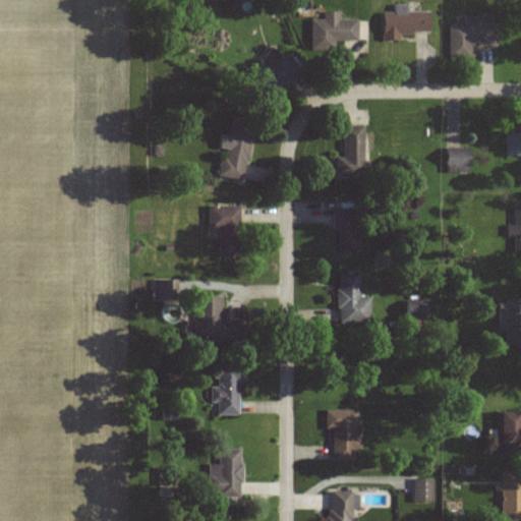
[(385,35),(431,34),(431,11),(407,11),(407,3),(394,3),(395,11),(384,11),(385,35)]
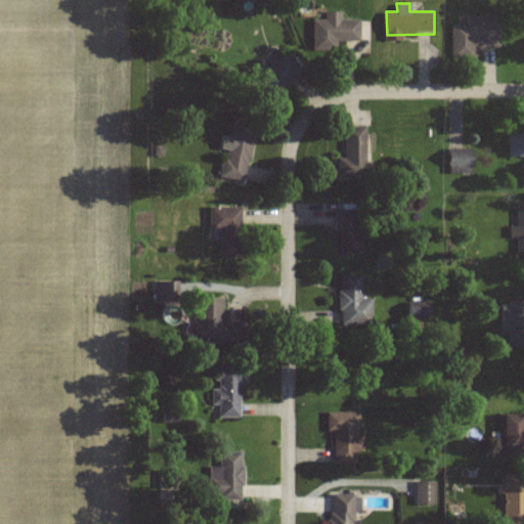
[(325,19),(313,19),(313,50),(334,50),(334,40),(360,40),(360,19),(342,19),(342,10),(325,10),(325,19)]
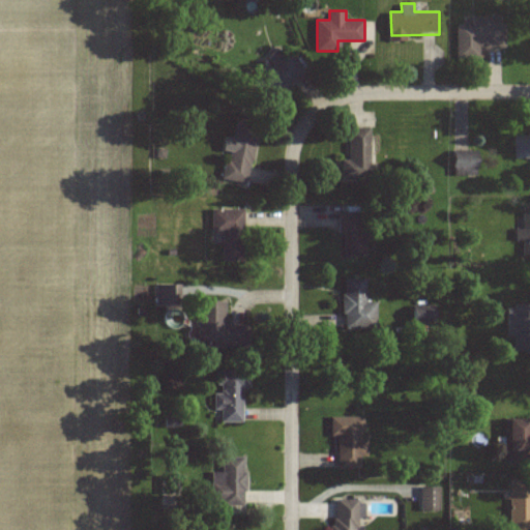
[(507,47),(507,16),(473,16),(473,23),(458,23),(458,58),(477,58),(477,47),(507,47)]
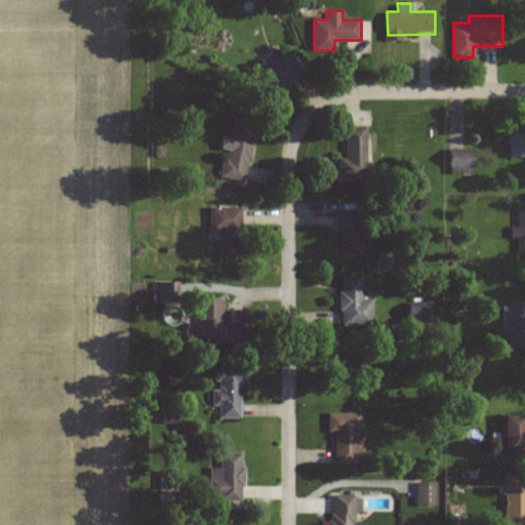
[(257,120),(234,116),(223,178),(246,182),(257,120)]
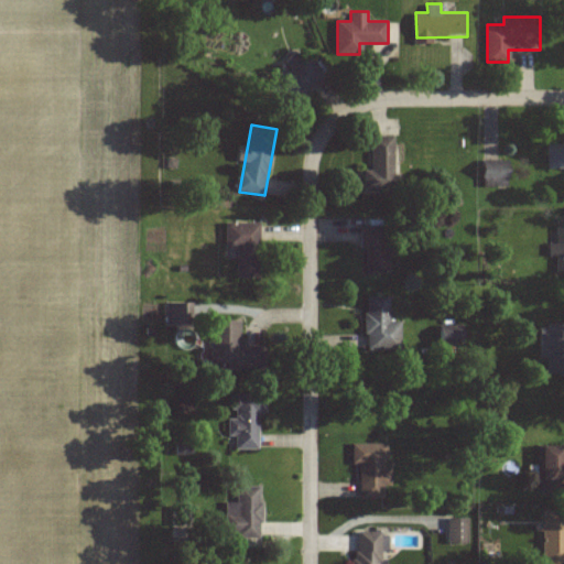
[(371,170),(366,170),(366,187),(396,186),(396,134),(371,134),(371,170)]
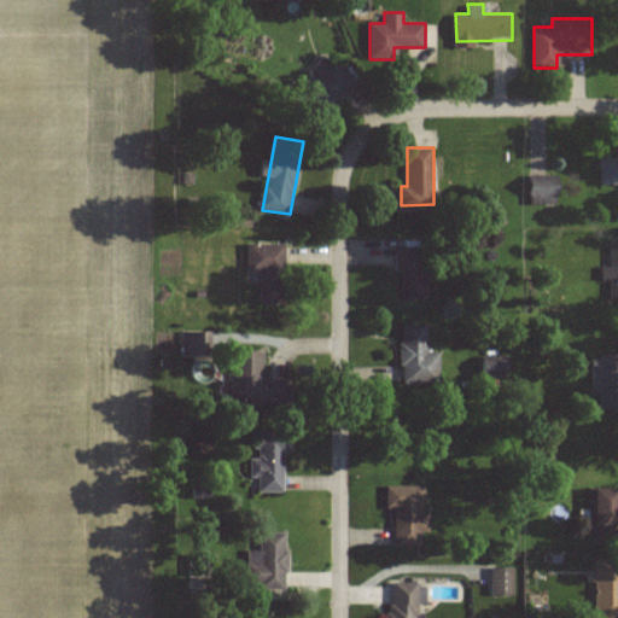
[(617,153),(601,155),(601,185),(617,184),(617,153)]
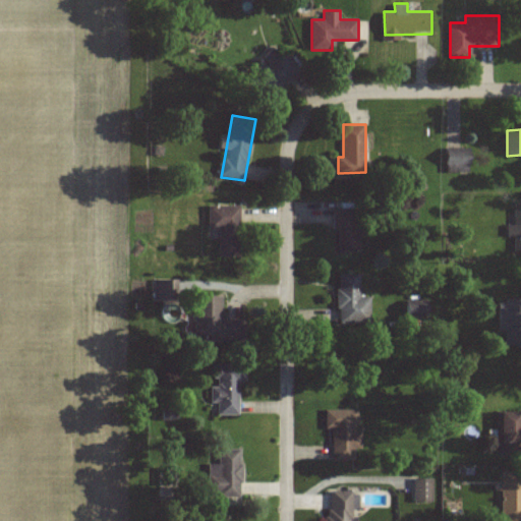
[(471,170),(471,153),(449,153),(449,170),(471,170)]
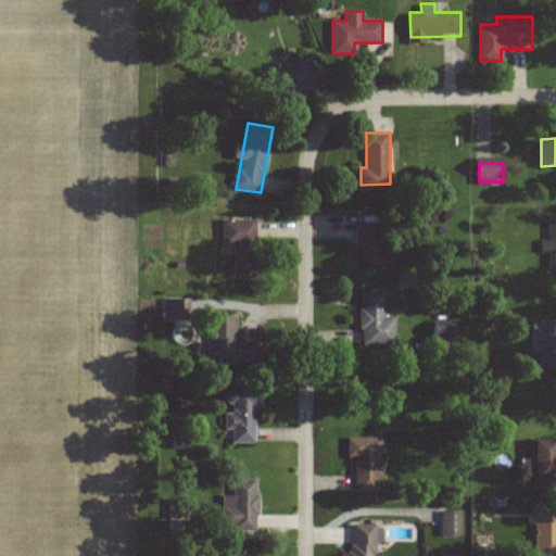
[(543,239),(542,251),(550,251),(550,267),(555,266),(555,215),(550,215),(550,239),(543,239)]
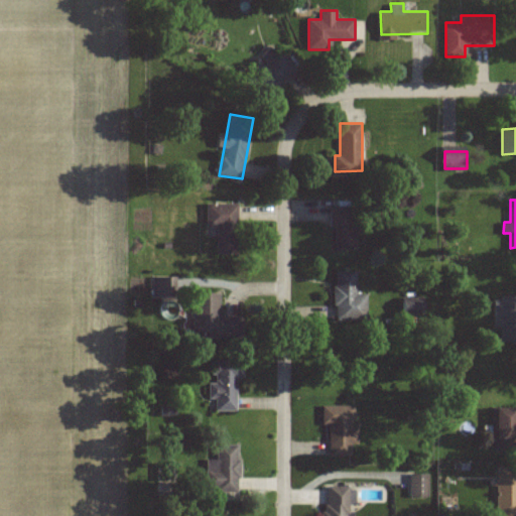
[(207,227),(218,227),(218,255),(239,255),(239,205),(207,205),(207,227)]
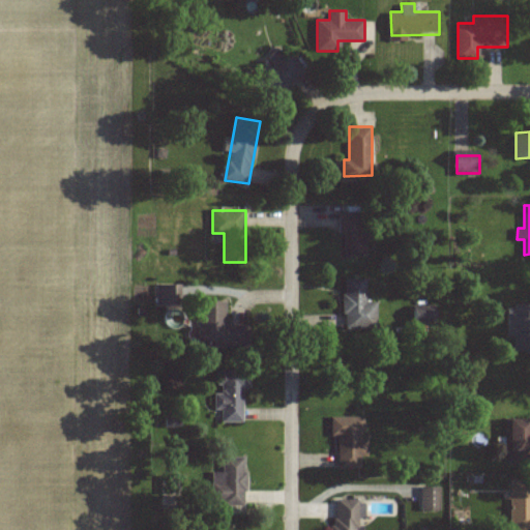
[(365,256),(365,212),(342,212),(342,256),(365,256)]
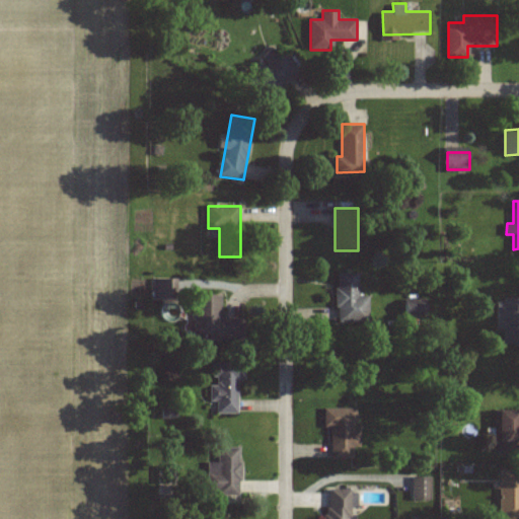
[(369,296),(359,295),(359,273),(337,273),(337,321),(369,321),(369,296)]
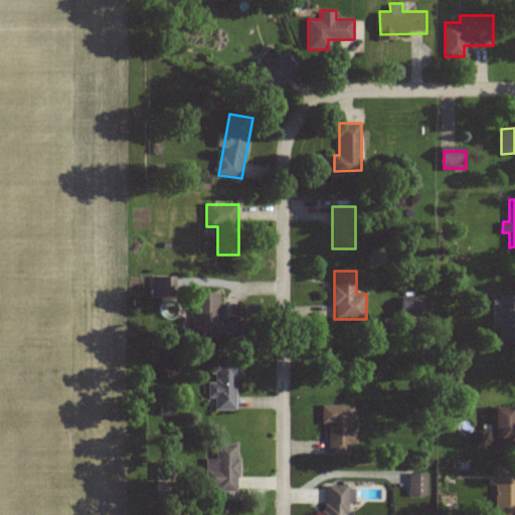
[(153,296),(175,296),(175,278),(153,278),(153,296)]
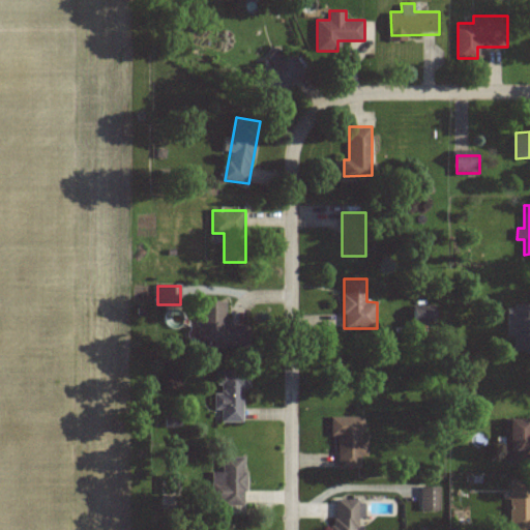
[(249,347),(251,325),(227,324),(227,302),(201,301),(201,346),(249,347)]
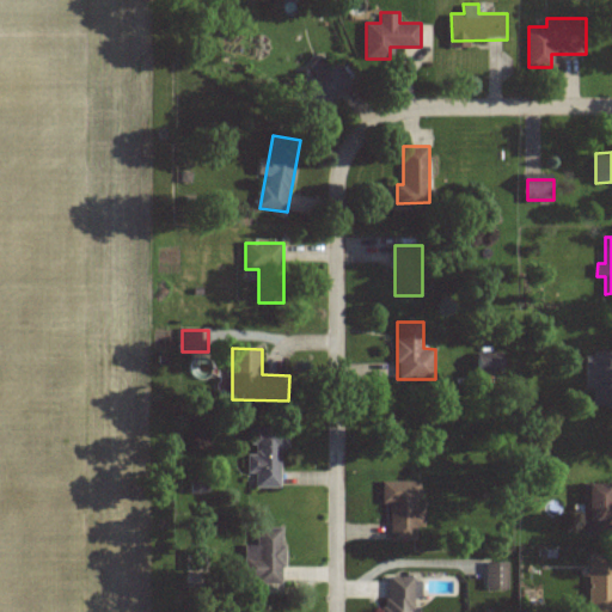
[(611,352),(587,352),(587,390),(594,390),(594,405),(611,405),(611,352)]
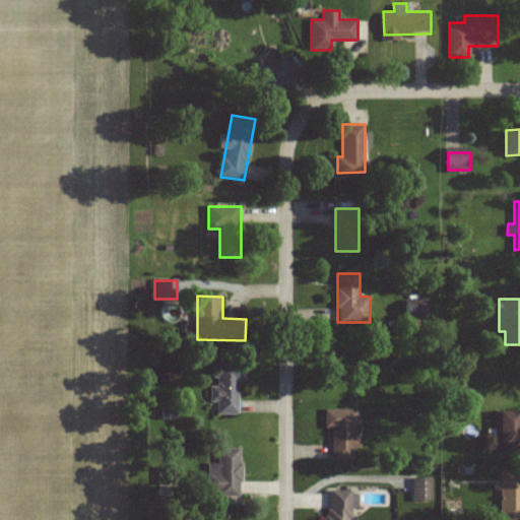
[(427,316),(428,304),(408,304),(407,316),(427,316)]
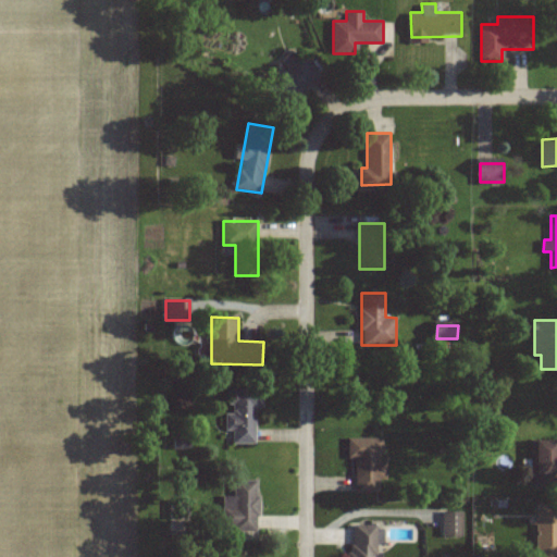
[(257,409),(262,409),(262,391),(230,391),(229,444),(256,444),(257,409)]
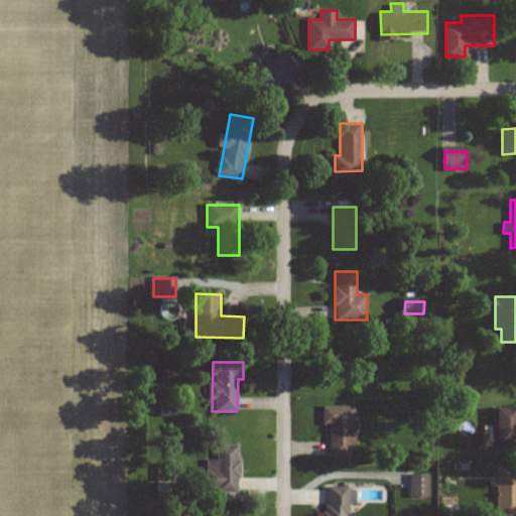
[(324,424),(331,424),(331,456),(353,456),(353,443),(357,443),(357,406),(324,406),(324,424)]
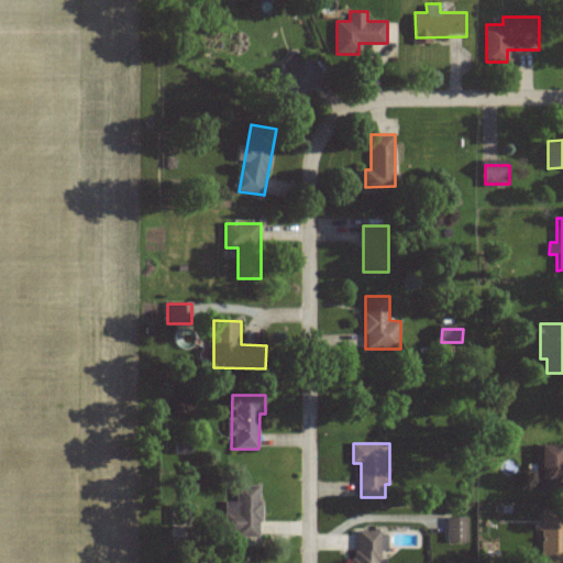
[(538,494),(562,494),(562,444),(539,445),(538,494)]
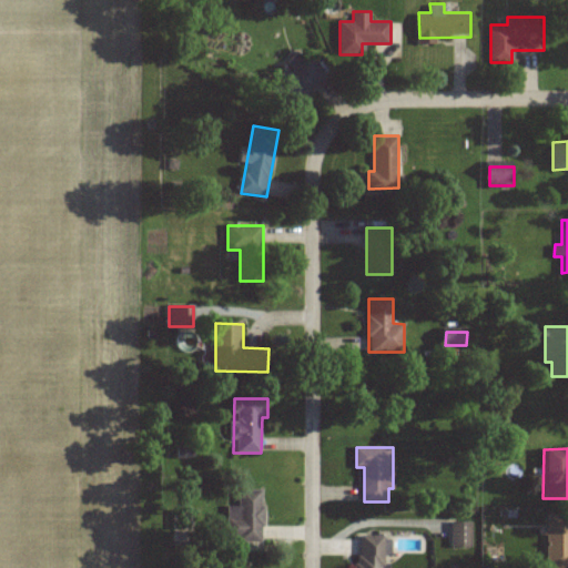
[(263,489),(233,489),(233,540),(263,541),(263,489)]
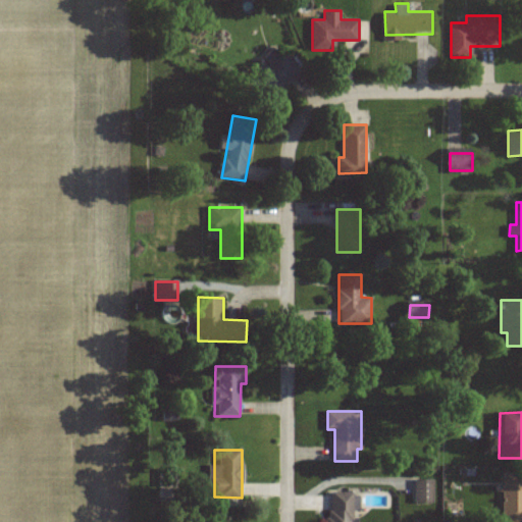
[(521,521),(521,480),(521,473),(504,473),(504,521),(521,521)]
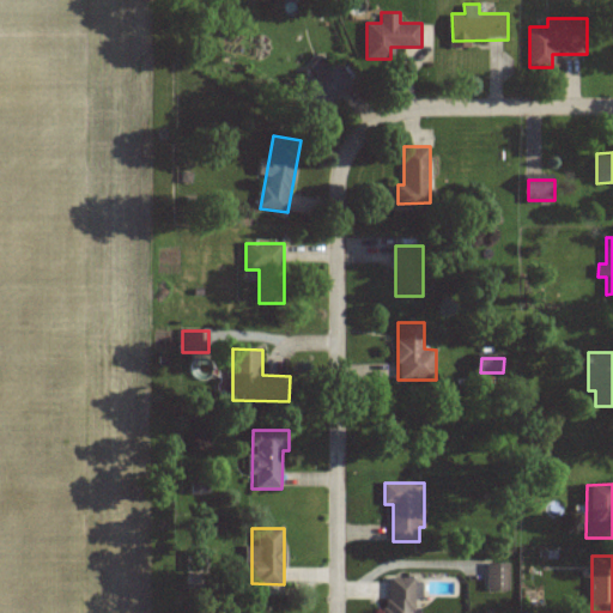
[(509,590),(509,563),(489,563),(489,590),(509,590)]
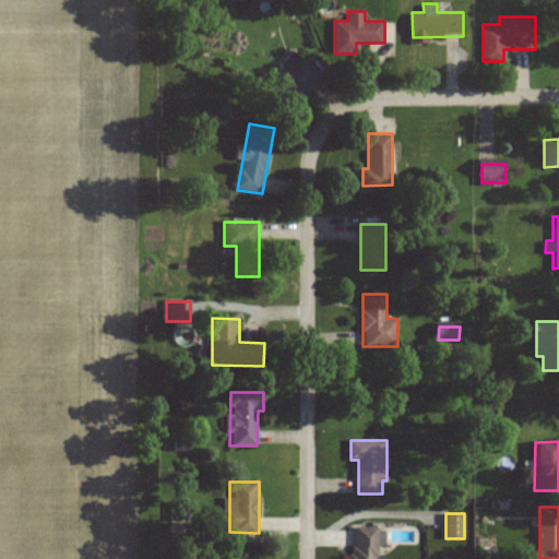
[(352,558),(378,558),(378,526),(353,527),(352,558)]
